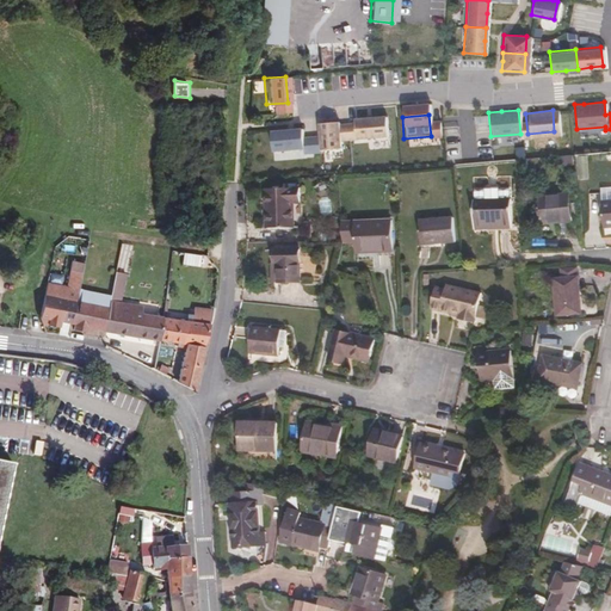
[(327,122),(316,123),(319,148),(341,146),(338,121),(327,122)]
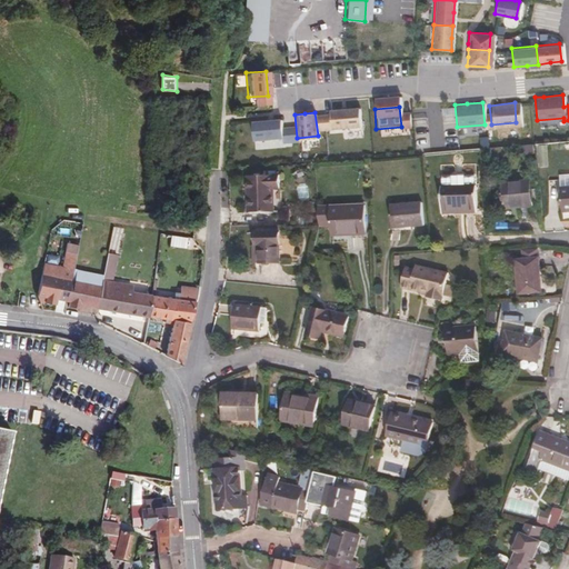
[(355,113),(328,116),(329,136),(357,133),(355,113)]
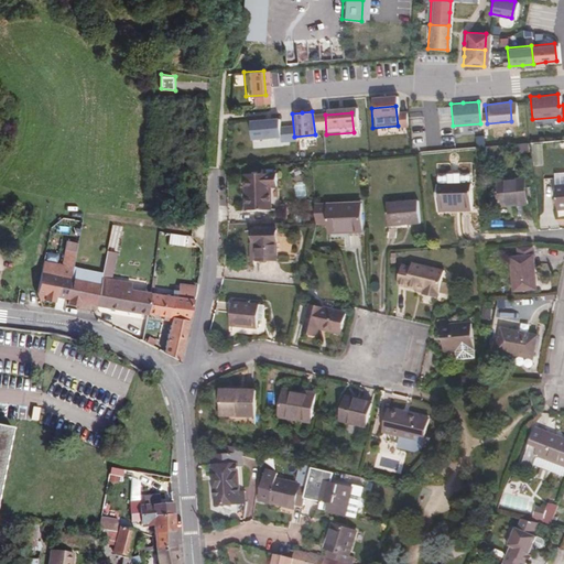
[(262,120),(247,121),(249,142),(281,139),(280,118),(262,120)]
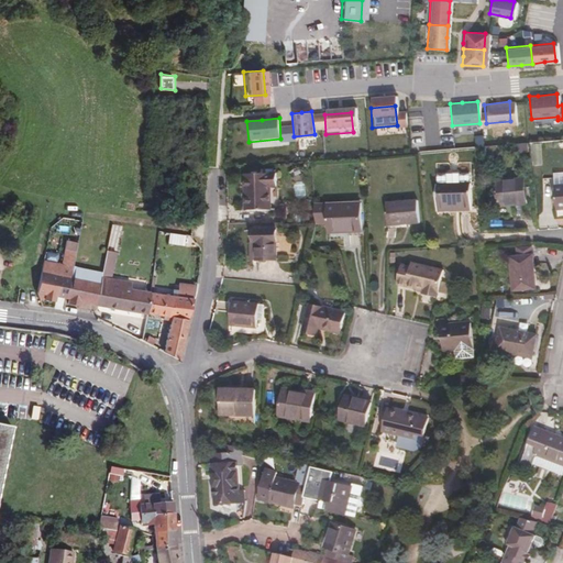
[(562,196),(562,162),(549,163),(552,197),(562,196)]
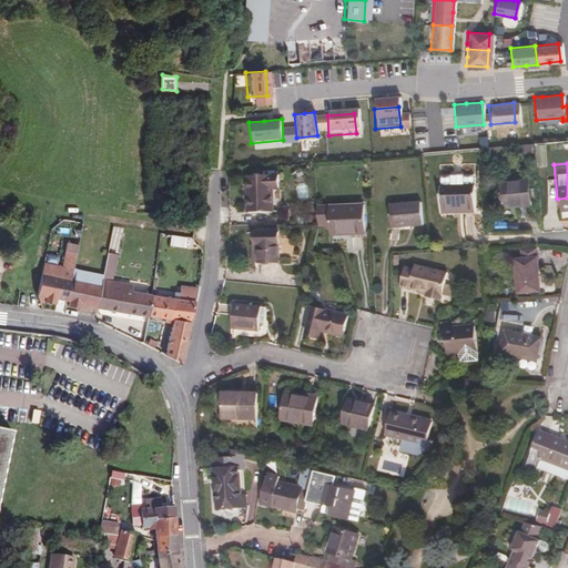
[(436,172),(437,183),(468,182),(468,171),(458,172),(458,170),(446,171),(446,172),(436,172)]
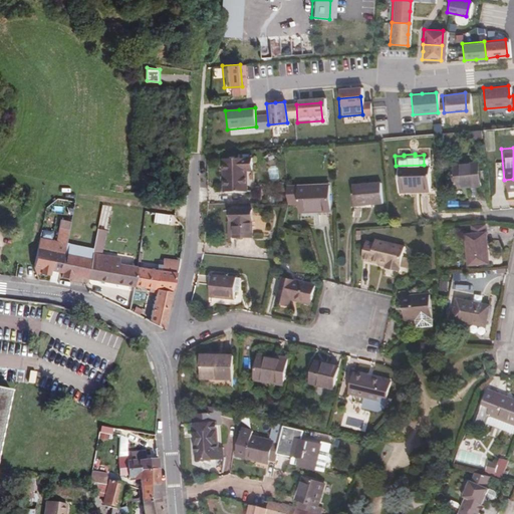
[(248,168),(247,157),(219,159),(219,189),(241,189),(242,168),(248,168)]
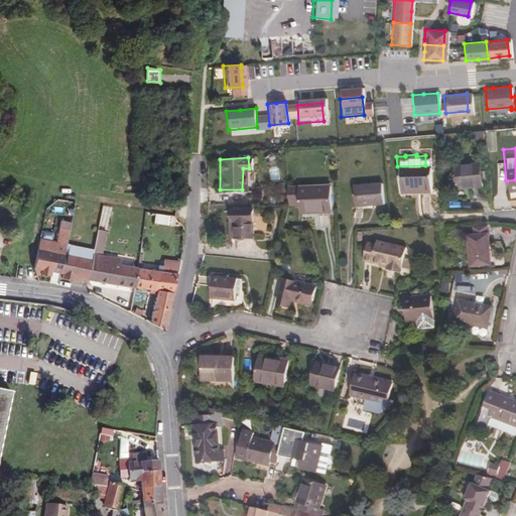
[(480,183),(478,164),(453,165),(454,185),(480,183)]
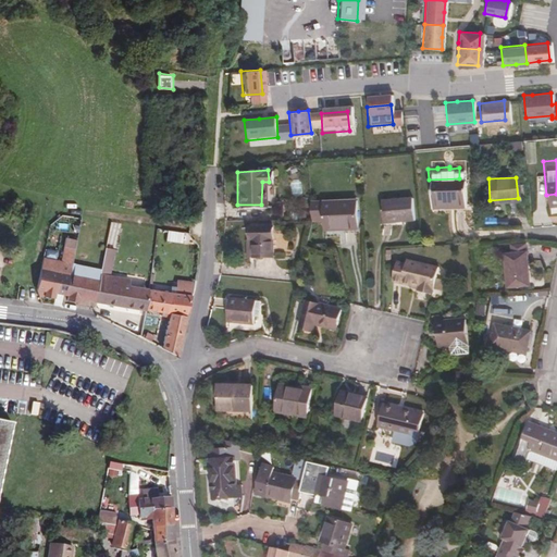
[(429,180),(428,180),(429,207),(461,206),(460,178),(459,178),(429,180)]
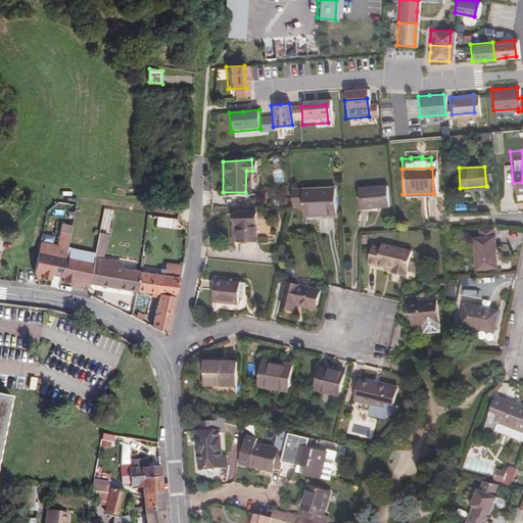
[(384,204),(383,185),(355,186),(358,205),(384,204)]
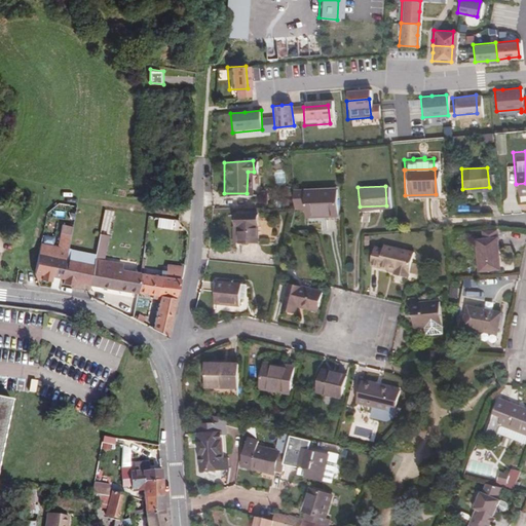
[(289,191),(290,205),(302,205),(303,217),(325,216),(326,218),(336,217),(334,190),(289,191)]
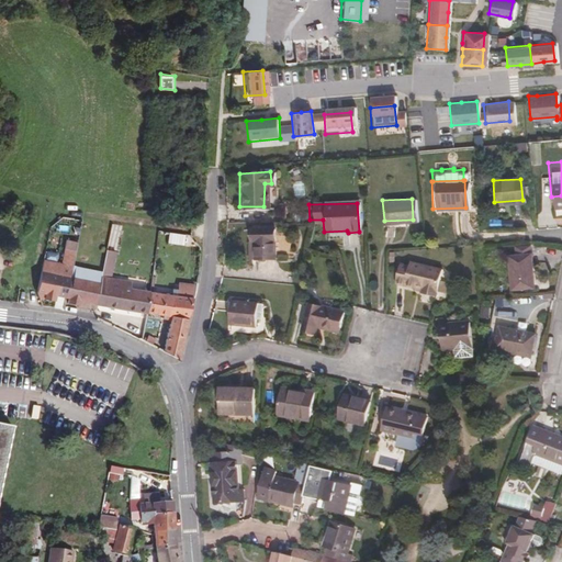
[(269,259),(269,231),(246,232),(245,245),(242,245),(243,260),(269,259)]
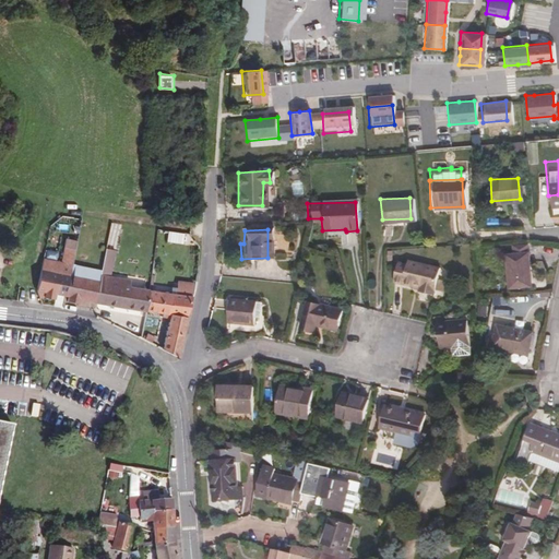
[(528,285),(524,250),(521,250),(520,244),(508,246),(508,252),(502,253),(507,288),(528,285)]
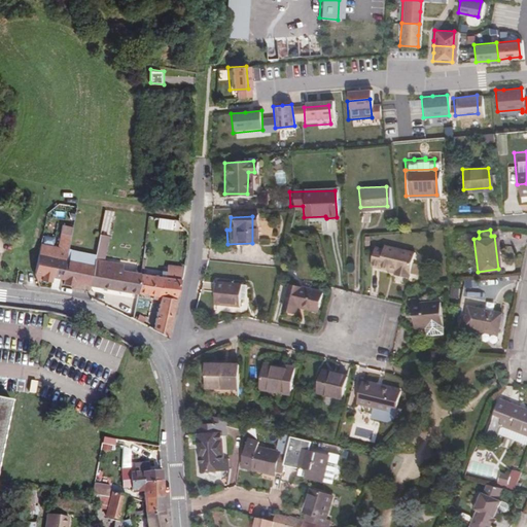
[(86,288),(134,296),(155,301),(148,331),(163,338),(176,284),(156,281),(117,274),(117,269),(100,266),(105,240),(97,239),(93,258),(80,255),(78,267),(63,264),(37,257),(35,256),(31,275),(60,281),(60,286),(70,288),(70,291),(85,293),(86,288)]
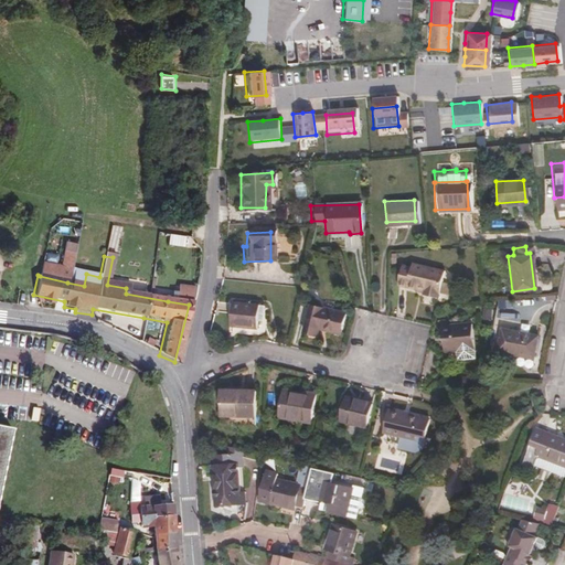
[(435,295),(440,267),(398,258),(394,278),(403,280),(403,285),(419,287),(419,291),(435,295)]
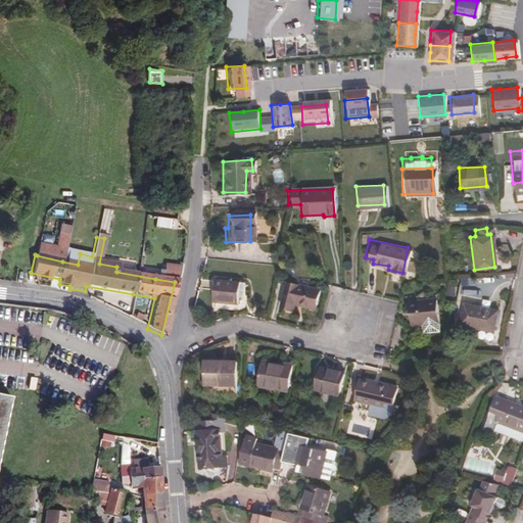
[(78,265),(80,253),(65,250),(39,245),(37,255),(62,262),(78,265)]
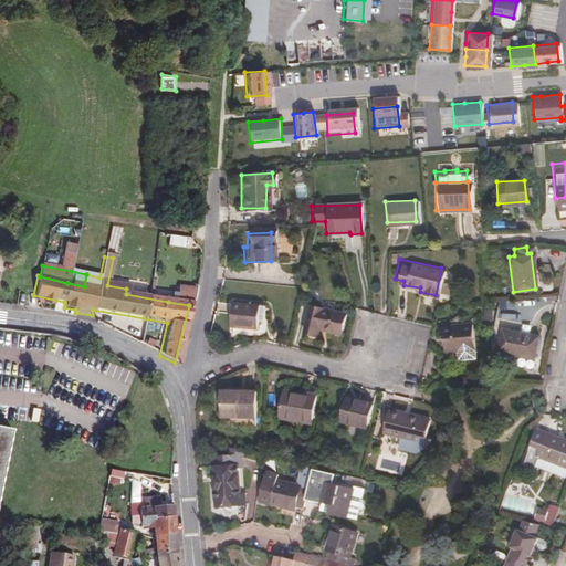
[(190,303),(192,289),(171,284),(168,302),(189,305),(190,303)]
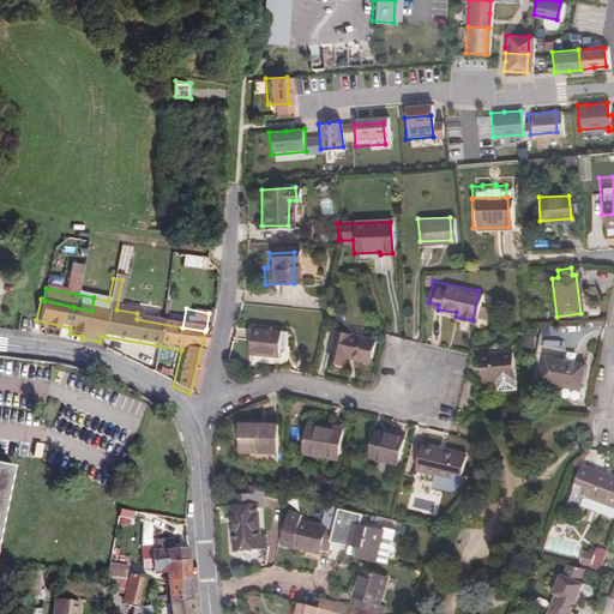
[(283,347),(283,331),(248,330),(247,353),(275,355),(276,347),(283,347)]
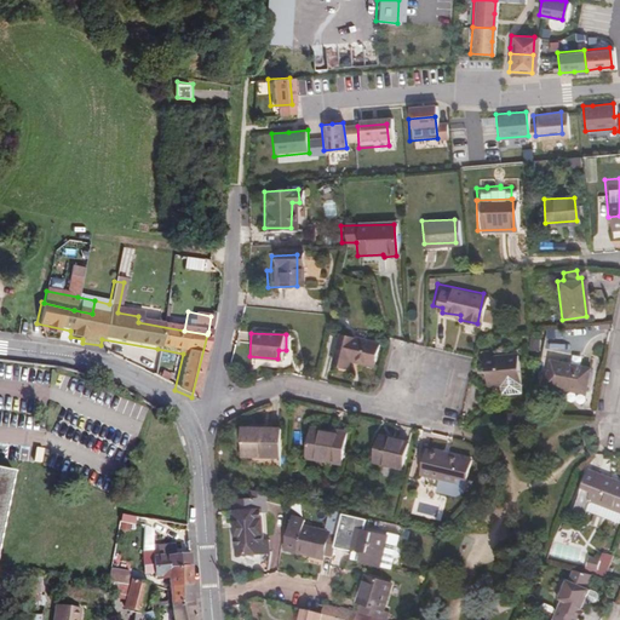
[(373,361),(375,342),(337,336),(332,362),(345,366),(348,356),(373,361)]
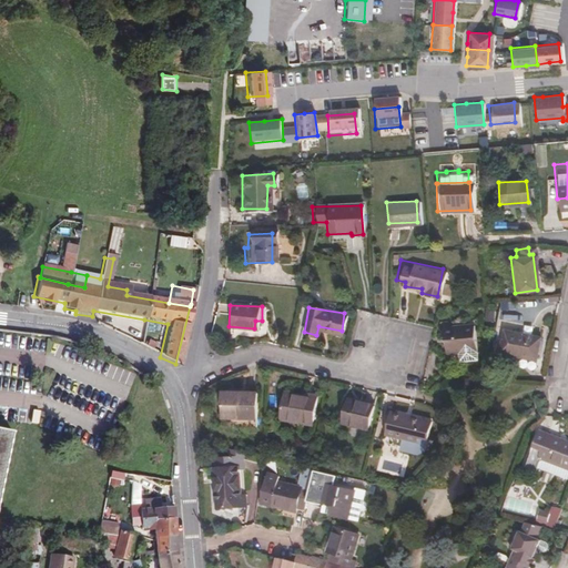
[(473,357),(470,322),(449,323),(447,318),(439,320),(440,334),(443,333),(444,346),(453,346),(455,357),(473,357)]
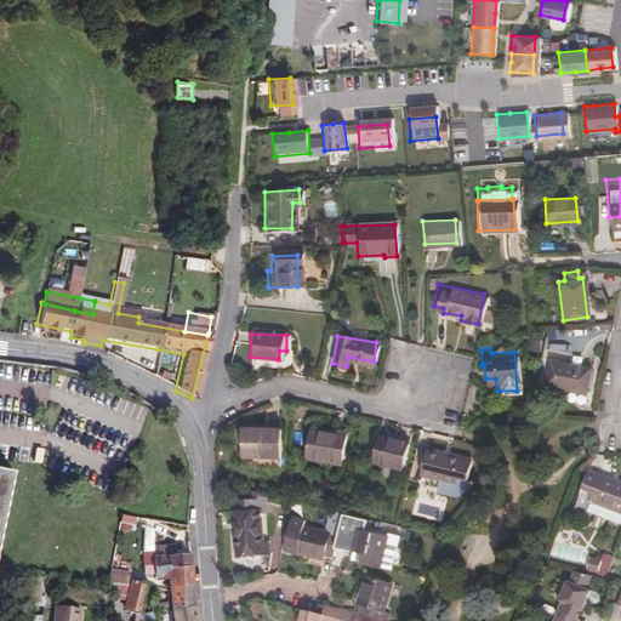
[(586,392),(588,368),(551,362),(546,388),(565,391),(568,388),(586,392)]
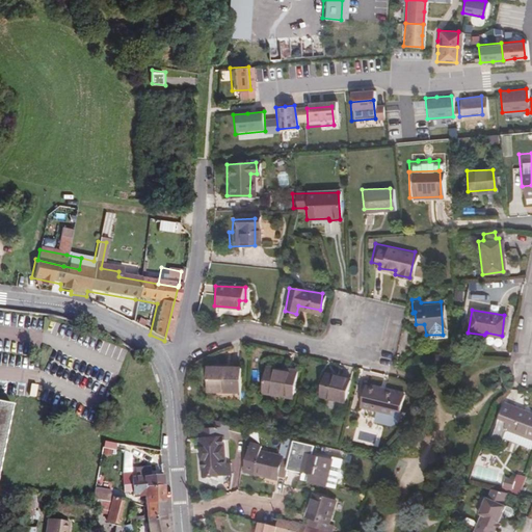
[(240,387),(241,363),(210,362),(210,384),(240,387)]
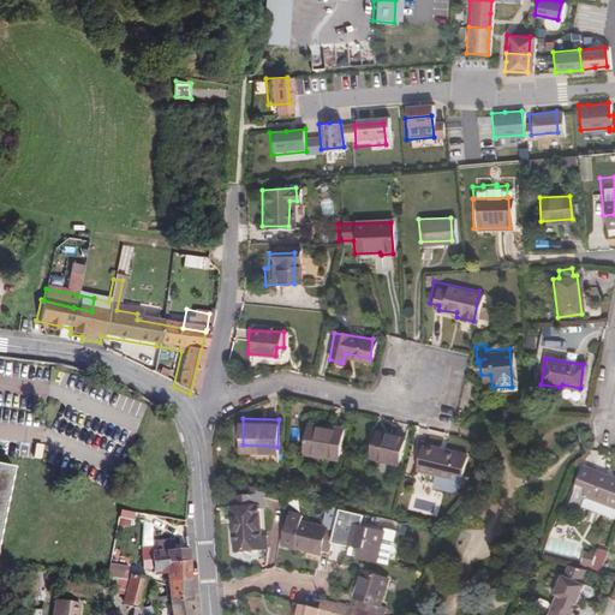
[(339,452),(344,423),(332,421),(329,424),(309,422),(305,446),(339,452)]
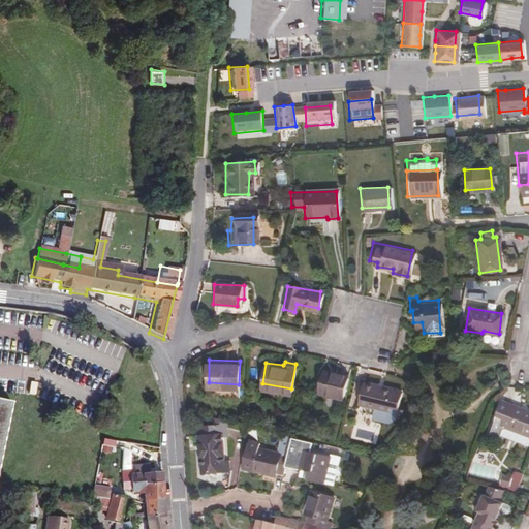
[(342,396),(347,374),(324,369),(319,390),(342,396)]
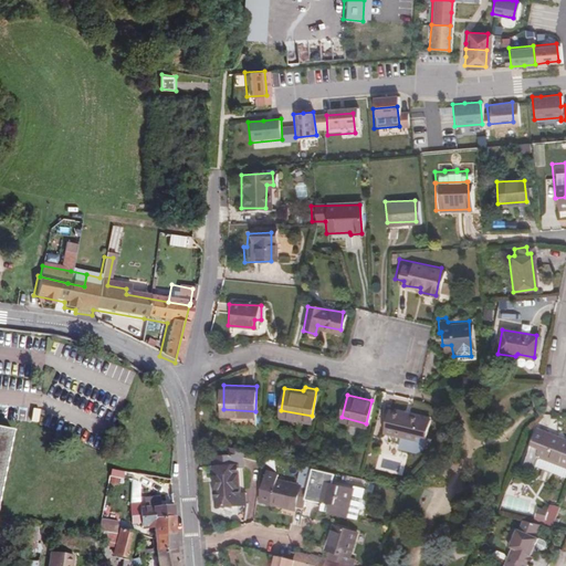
[(425,435),(429,417),(389,406),(384,428),(416,437),(417,432),(425,435)]
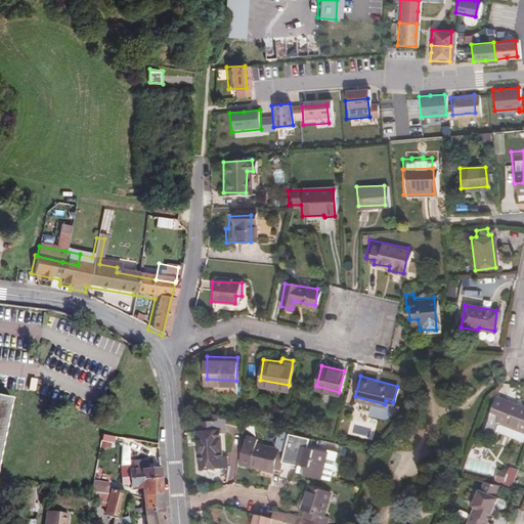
[(0,452),(14,386),(0,382),(0,452)]
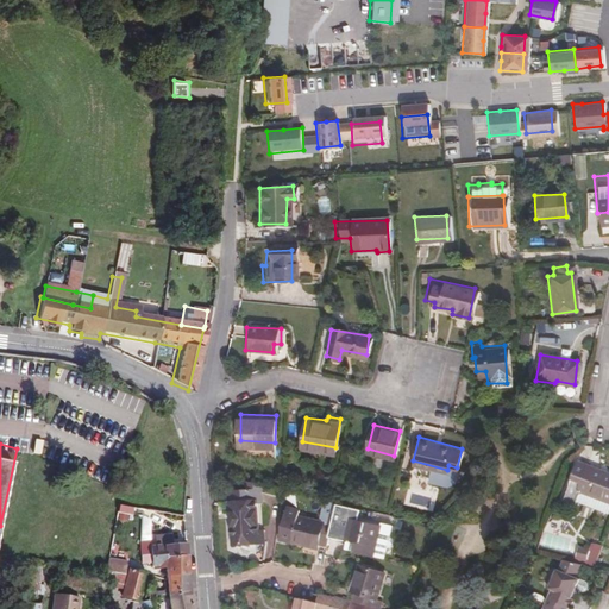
[(522,446),(522,459),(534,459),(534,446),(522,446)]
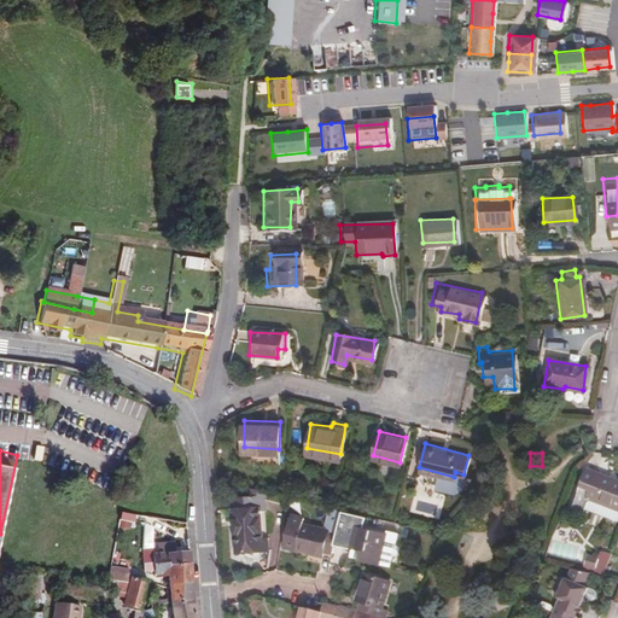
[(613,518),(617,506),(617,478),(586,466),(570,507),(582,512),(584,508),(613,518)]
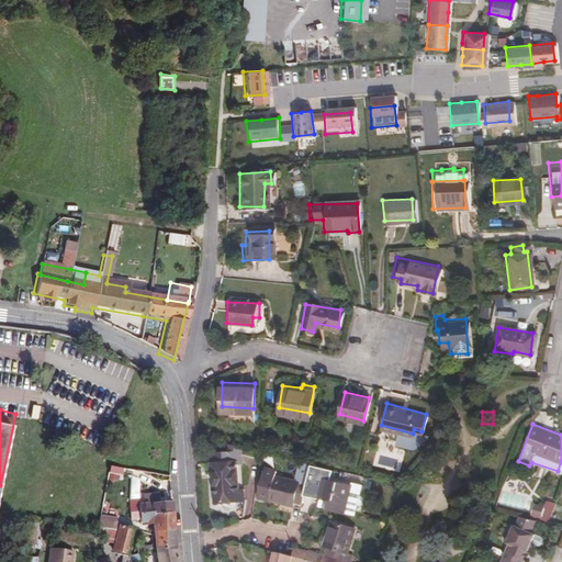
[(238,450),(227,447),(227,458),(212,459),(212,469),(211,469),(213,505),(242,504),(242,494),(237,493),(235,468),(239,467),(238,450)]
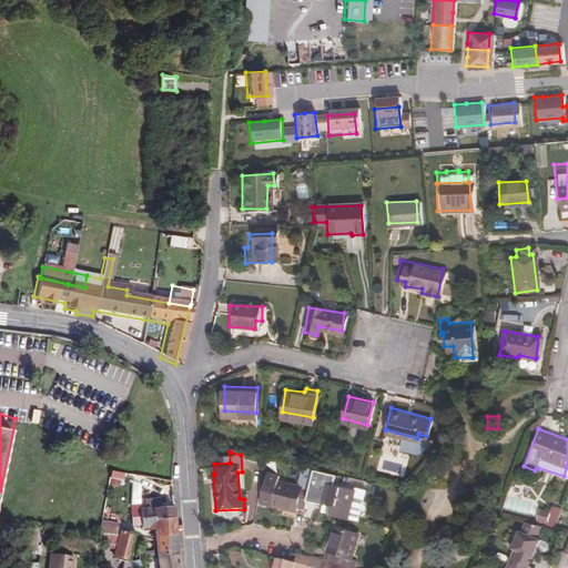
[(277,463),(267,460),(265,470),(275,473),(277,463)]
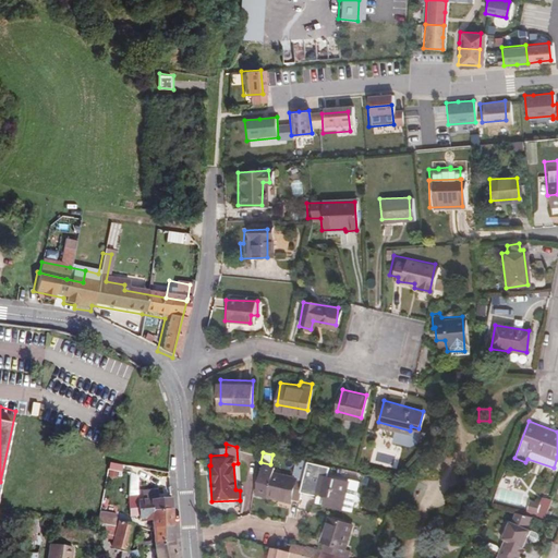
[(306,474),(308,463),(304,462),(299,461),(294,483),(296,483),(295,487),(274,481),(275,475),(263,472),(256,500),(289,509),(290,505),(298,507),(300,500),(317,505),(318,502),(324,505),(322,513),(338,518),(342,502),(346,492),(313,483),(315,475),(306,474)]
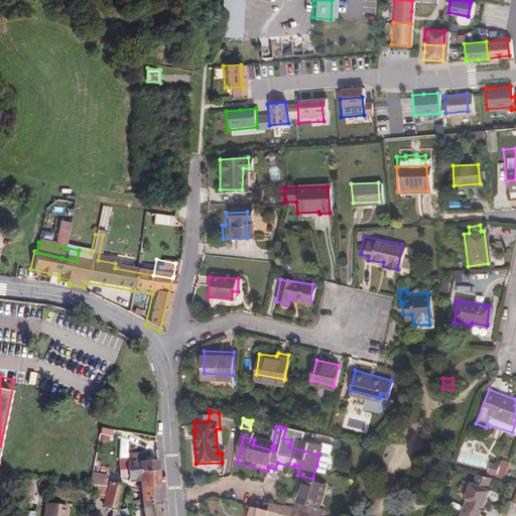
[(293,430),(285,428),(283,438),(291,439),(293,430)]
